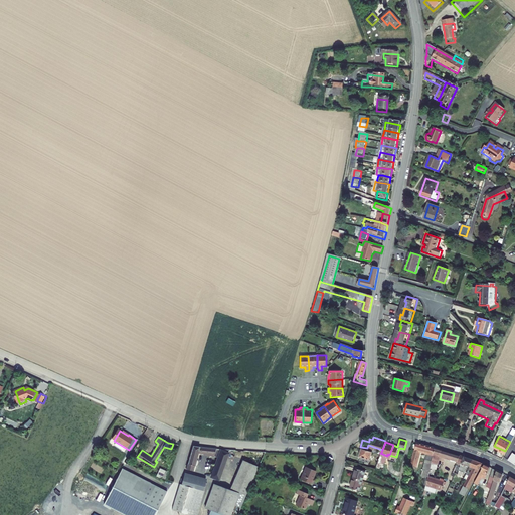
[(421,476),(427,478),(427,476),(431,464),(434,449),(416,444),(409,467),(415,469),(419,452),(426,454),(421,476)]
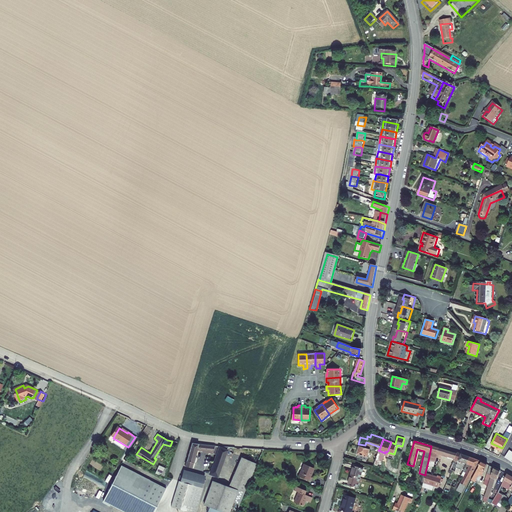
[(195,462),(199,449),(200,444),(193,443),(188,460),(195,462)]
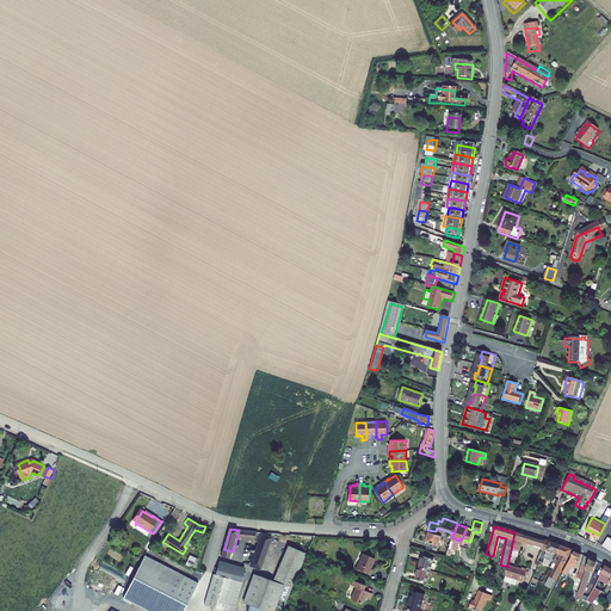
[(437,547),(440,534),(436,531),(427,530),(425,538),(427,539),(426,543),(437,547)]
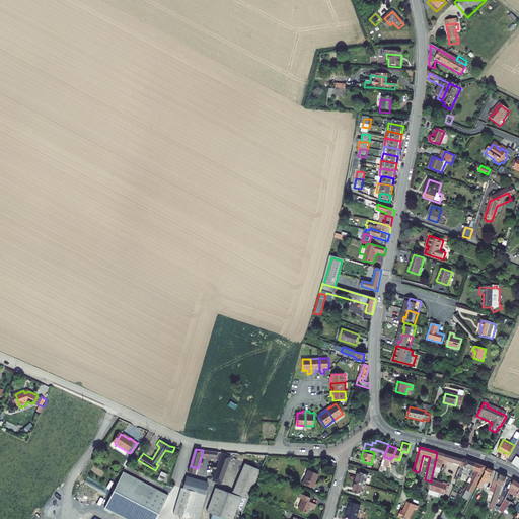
[(222,454),(223,452),(218,452),(216,457),(216,459),(220,461),(213,480),(220,483),(229,456),(222,454)]
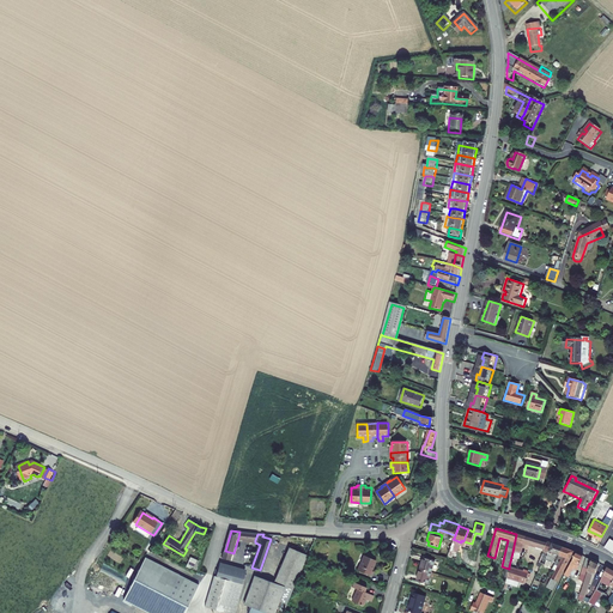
[(526,536),(516,534),(513,552),(519,554),(522,545),(523,545),(526,536)]
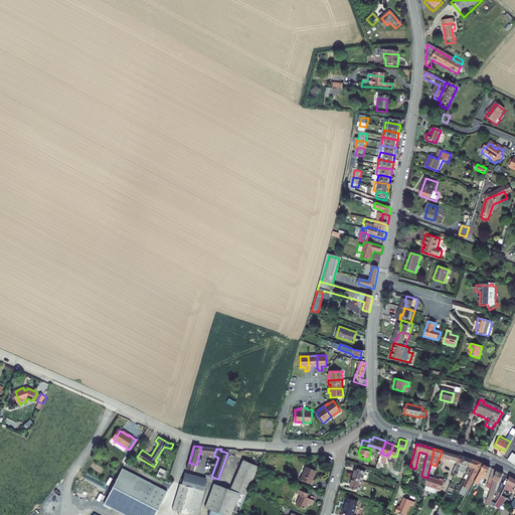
[(440,458),(457,463),(460,456),(442,451),(440,458)]
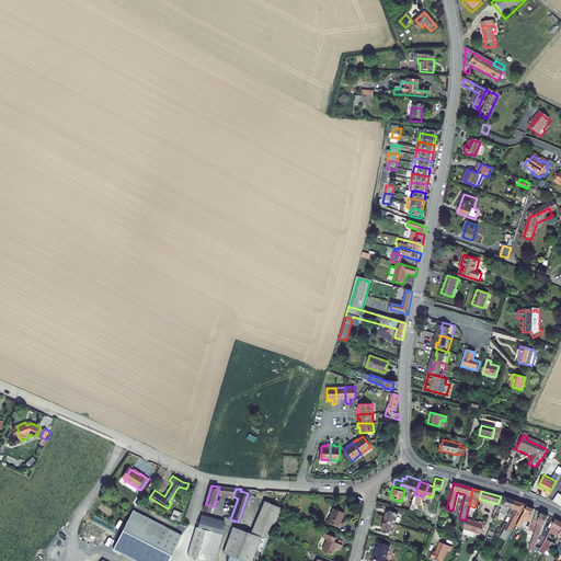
[(419,504),(422,496),(414,493),(412,502),(419,504)]
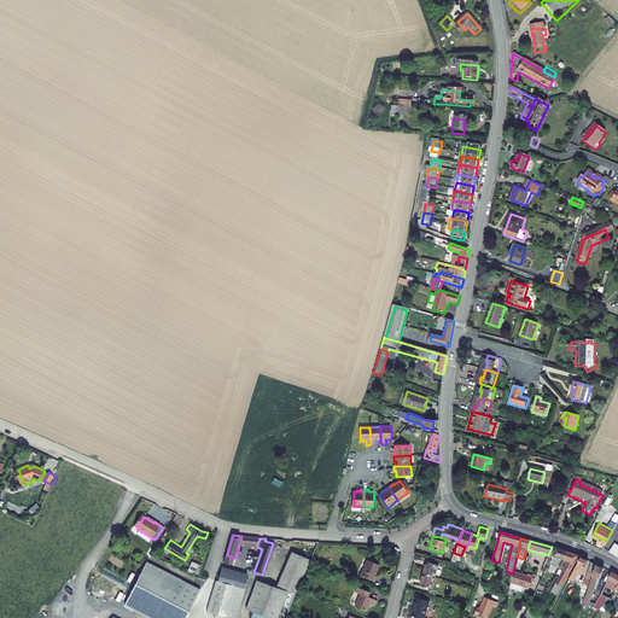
[(551,593),(558,596),(570,573),(578,558),(552,547),(548,555),(547,559),(552,560),(551,564),(558,566),(561,559),(567,561),(551,593)]
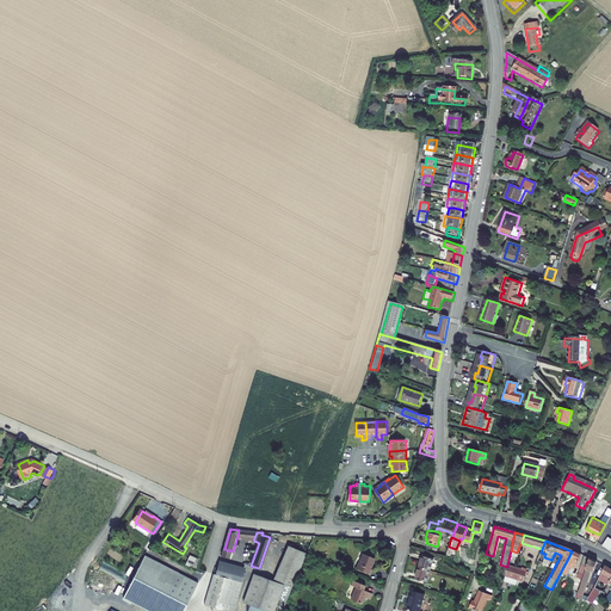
[(578,561),(582,550),(576,548),(572,557),(571,557),(565,569),(568,572),(575,560),(578,561)]
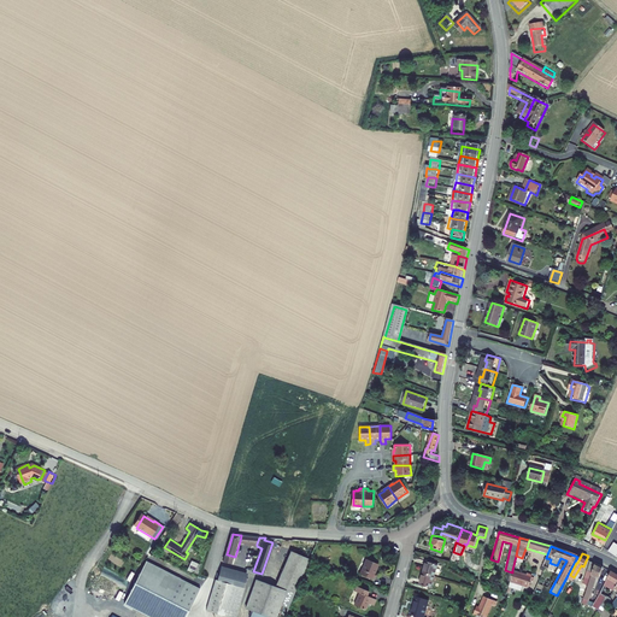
[(297,593),(310,562),(292,554),(280,586),(297,593)]
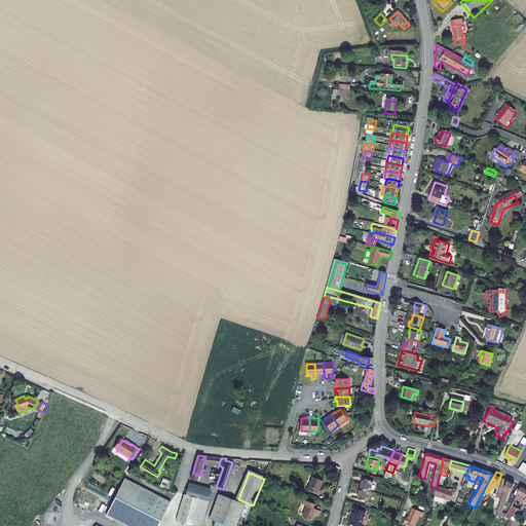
[(363,476),(360,486),(369,489),(372,479),(363,476)]
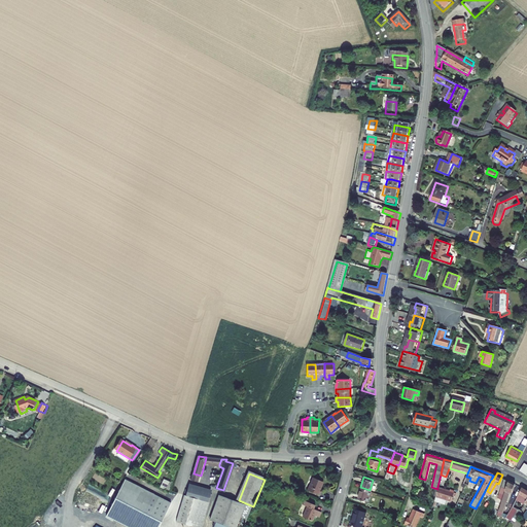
[(151,499),(155,493),(126,478),(123,484),(151,499)]
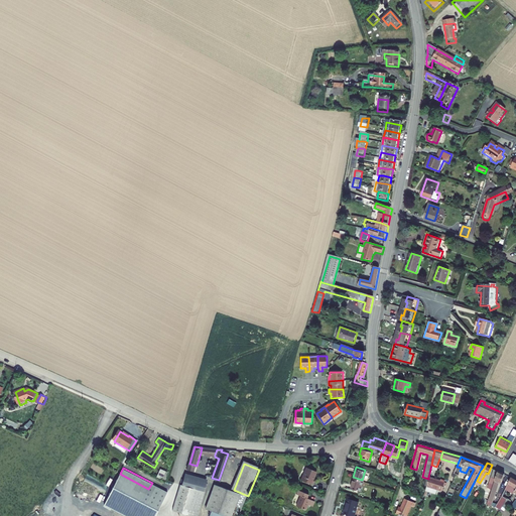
[(317,473),(307,469),(302,481),(314,486),(315,482),(314,482),(317,473)]
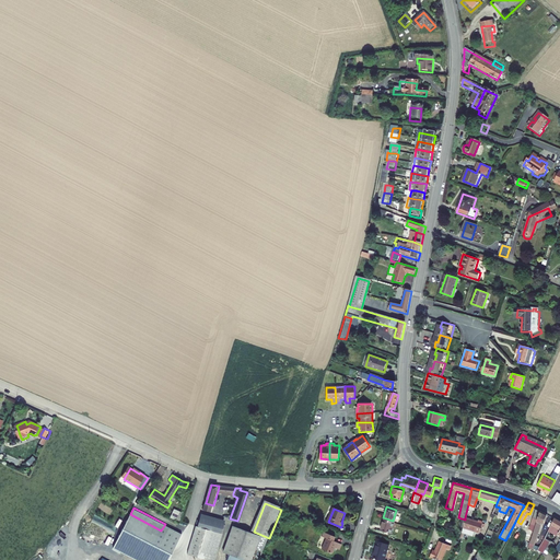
[(548,512),(541,509),(539,517),(534,532),(538,533),(541,523),(544,523),(548,512)]
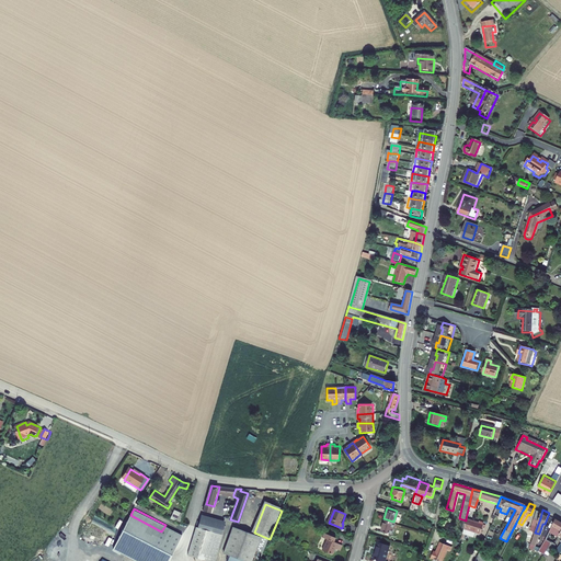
[(180,527),(184,518),(173,513),(170,522),(180,527)]
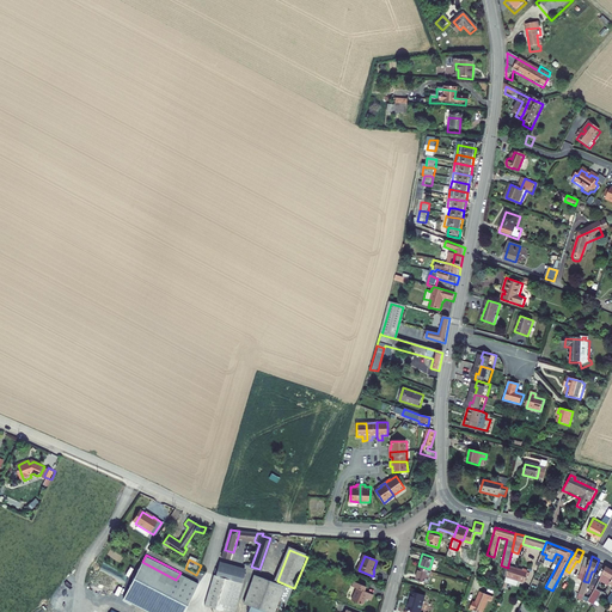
[(222,561),(219,574),(243,581),(246,568),(222,561)]
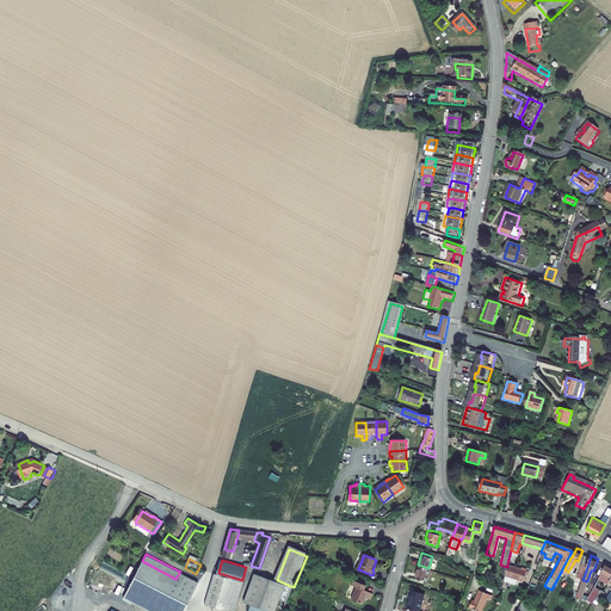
[(185,610),(201,582),(180,572),(176,579),(142,561),(127,591),(161,609),(159,610),(185,610)]
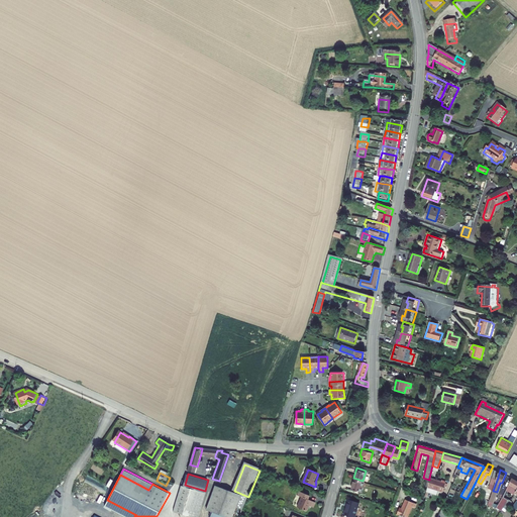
[(516,479),(512,477),(503,496),(507,498),(513,494),(510,493),(514,485),(516,486),(516,479)]
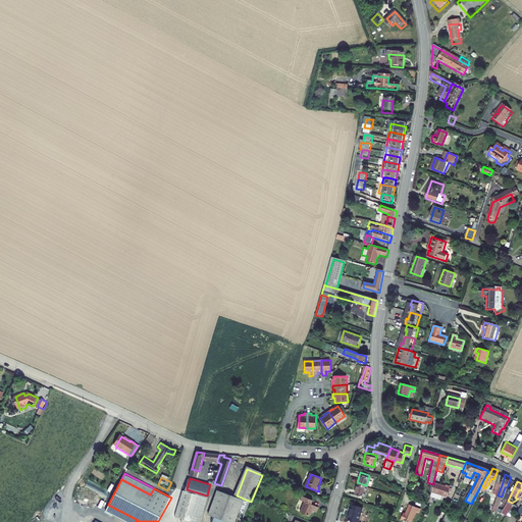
[(363,496),(366,485),(357,482),(354,492),(363,496)]
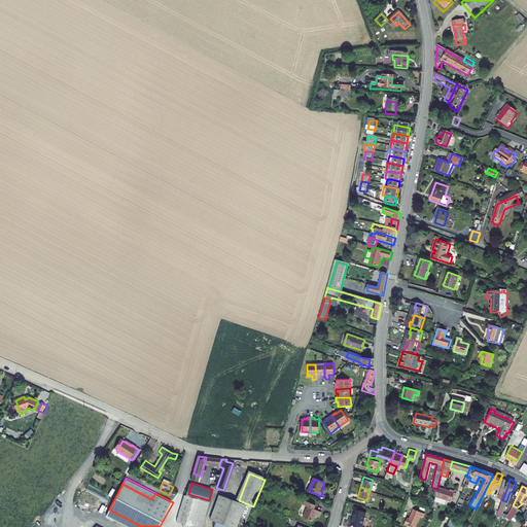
[(437,487),(437,489),(434,502),(440,504),(442,499),(446,501),(452,502),(455,492),(437,487)]
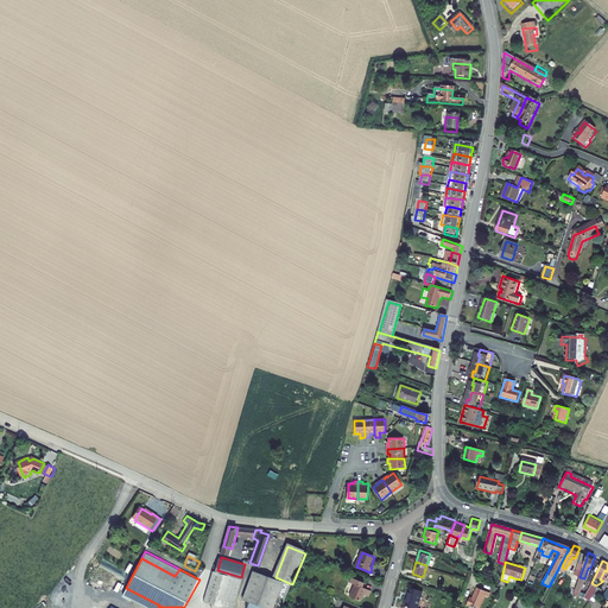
[(230,607),(232,607),(241,577),(217,570),(211,590),(209,601),(230,607)]
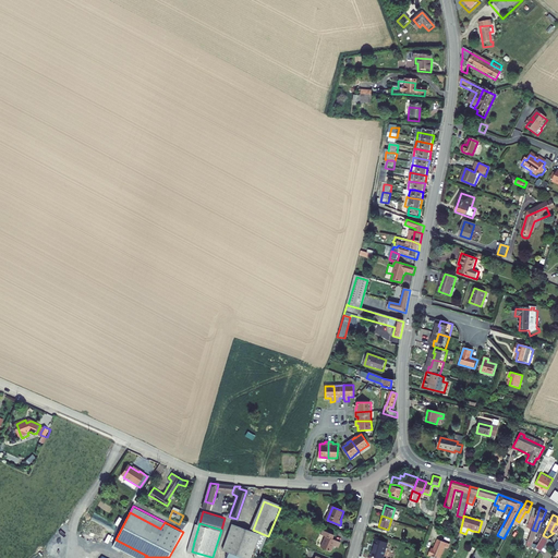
[(231,524),(222,549),(228,552),(228,553),(229,554),(227,557),(244,557),(245,557),(250,557),(259,534),(231,524)]
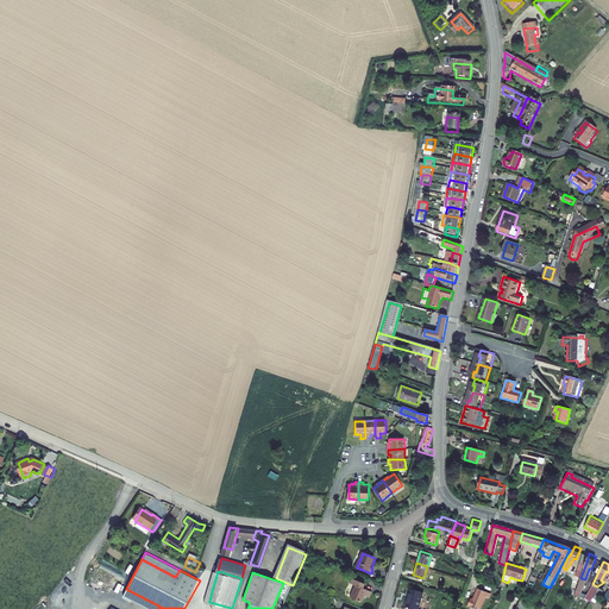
[(363,584),(353,579),(351,584),(357,586),(351,598),(362,603),(364,597),(366,598),(369,591),(362,588),(363,584)]
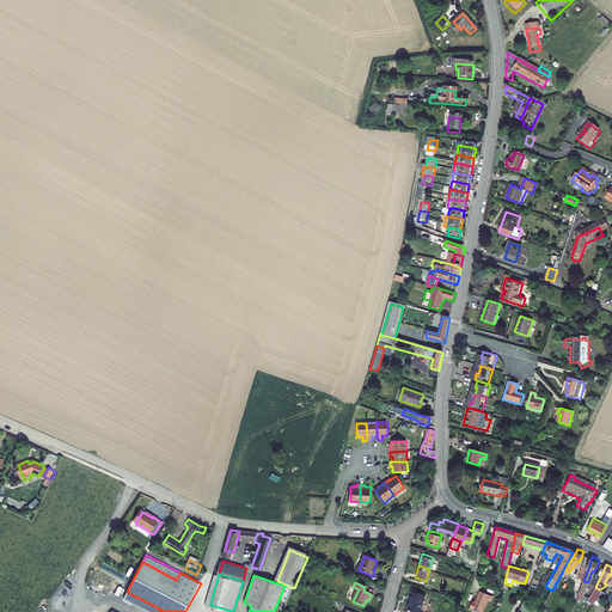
[(424,593),(411,589),(408,600),(421,605),(424,593)]
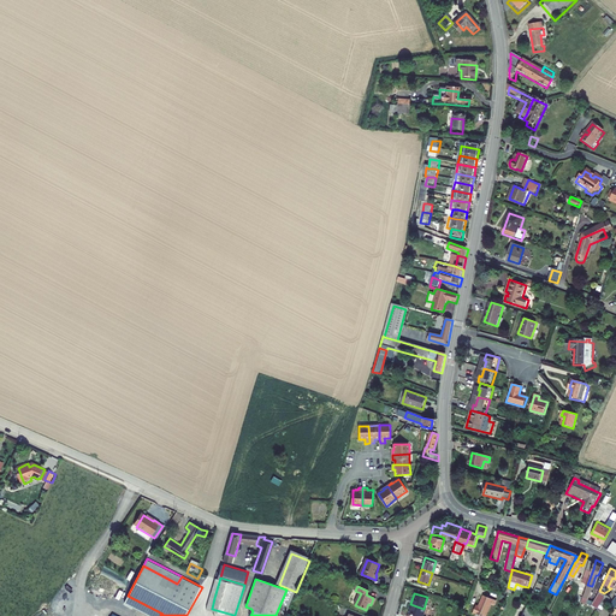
[(125,602),(152,615),(160,615),(163,614),(128,596),(125,602)]
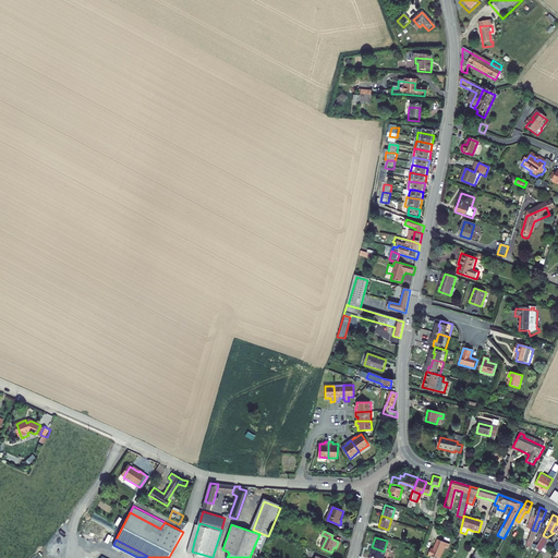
[(433,550),(431,557),(433,557),(441,557),(446,549),(448,550),(450,546),(439,542),(435,552),(433,550)]
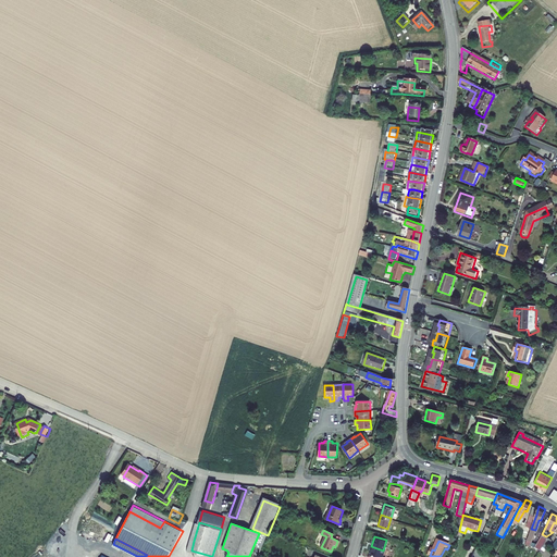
[(383,551),(371,546),(369,553),(381,556),(383,551)]
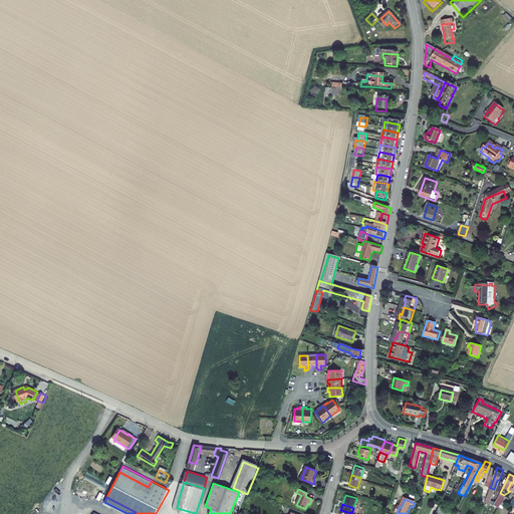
[(440,504),(437,512),(440,513),(453,513),(455,511),(440,504)]
